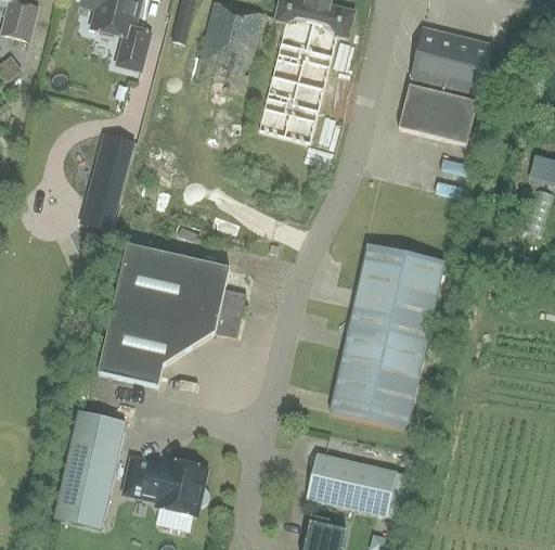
[(10,0),(2,33),(30,40),(39,5),(22,1),(22,0),(10,0)]
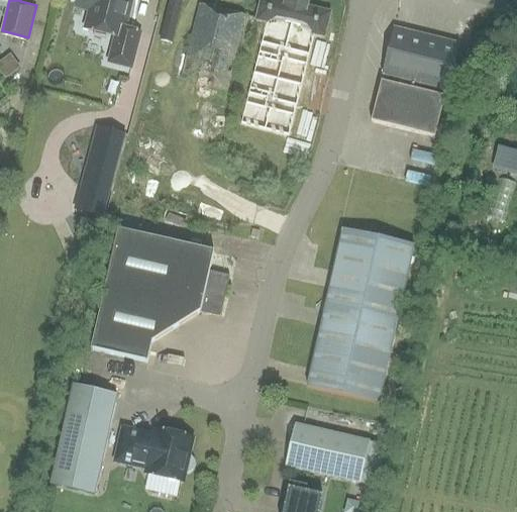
[(77,0),(76,4),(89,7),(85,25),(115,33),(108,60),(130,66),(140,30),(124,26),(126,18),(126,17),(126,16),(125,16),(125,15),(126,11),(127,11),(128,11),(128,10),(128,9),(131,0),(77,0)]
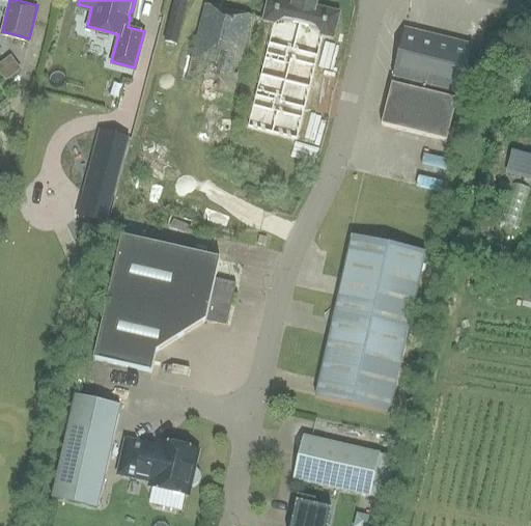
[(173,0),(164,38),(177,42),(187,0),(173,0)]
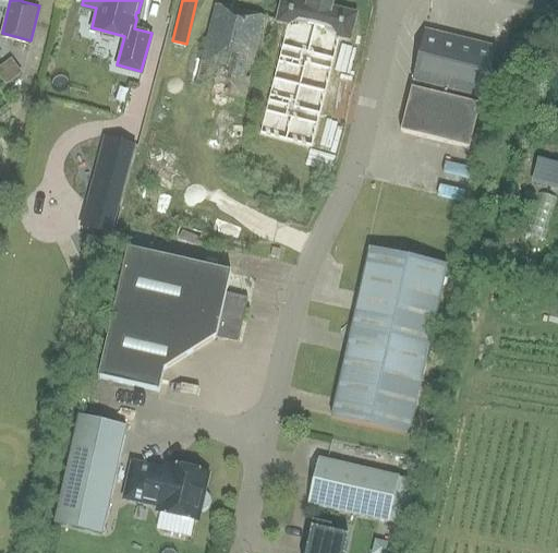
[(265,13),(215,0),(194,81),(244,94),(265,13)]
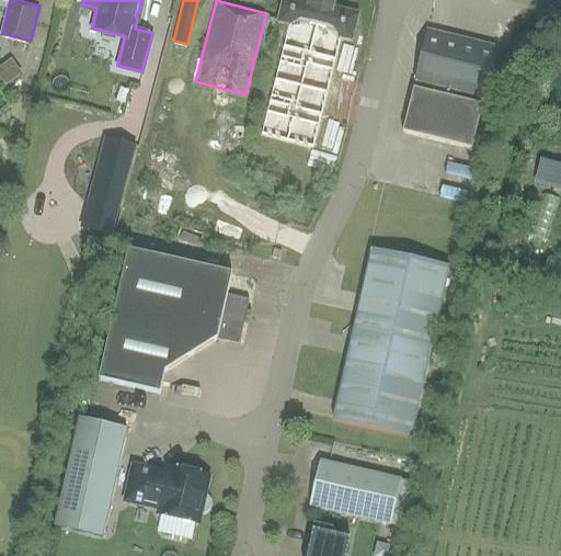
[(288,21),(275,76),(328,89),(342,34),(352,36),(358,10),(333,4),(334,0),(283,0),(278,19),(288,21)]
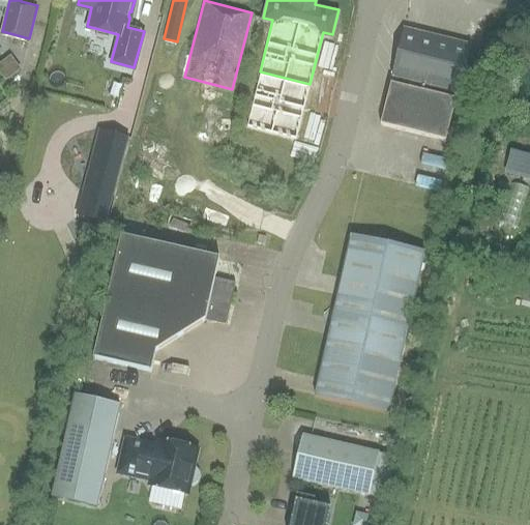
[(380,121),(445,138),(455,96),(454,95),(457,86),(459,87),(470,42),(403,26),(392,70),(394,70),(392,80),(390,80),(380,121)]
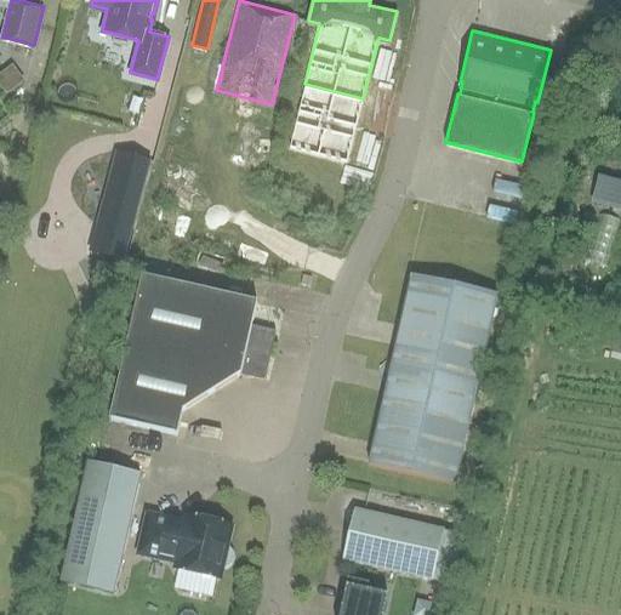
[(0,78),(7,87),(26,74),(15,58),(0,69),(0,78)]
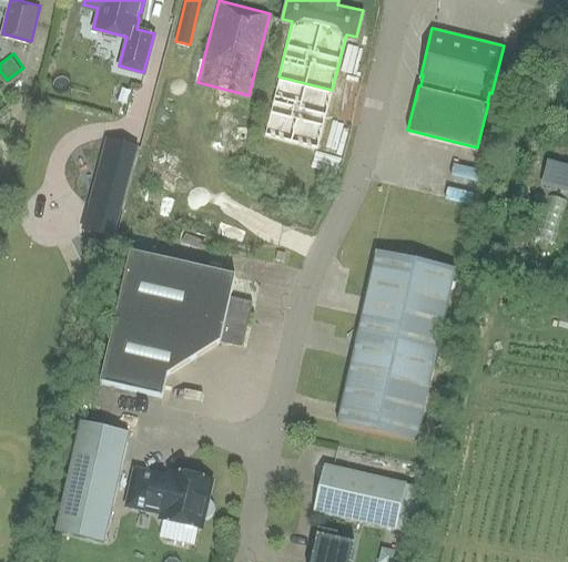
[(279,77),(264,132),(317,145),(332,90),(279,77)]
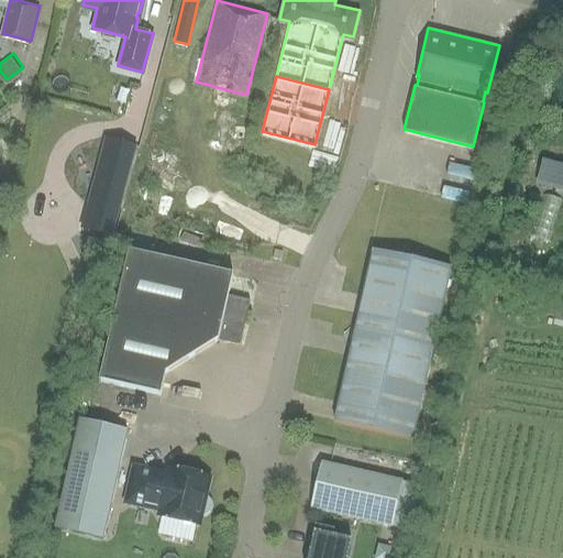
[(138,143),(110,135),(92,201),(119,208),(121,199),(122,200),(138,143)]
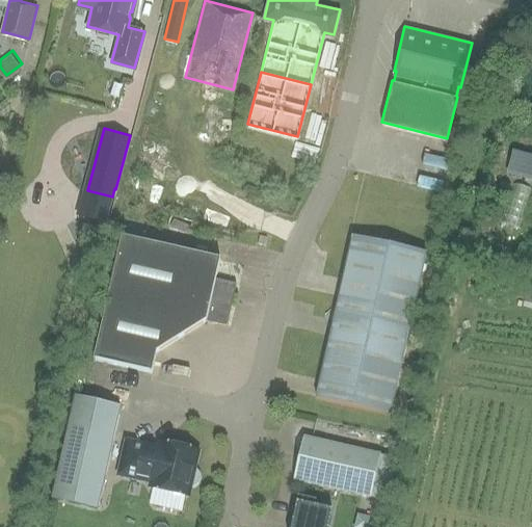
[(190,229),(193,217),(170,211),(167,224),(190,229)]
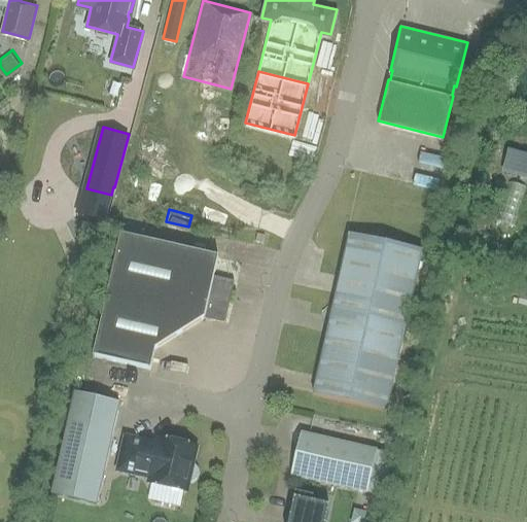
[(349,231),(336,291),(409,308),(422,247),(349,231)]
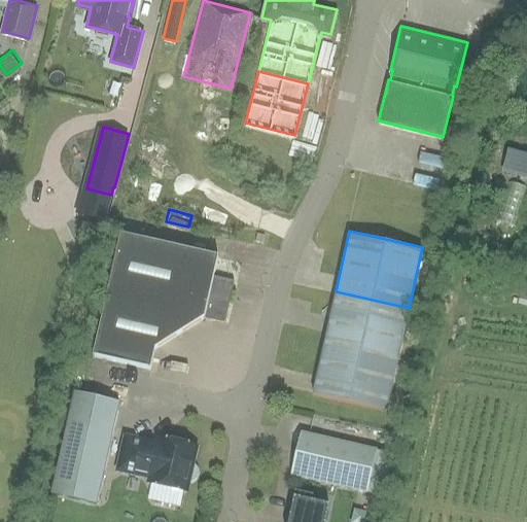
[(164,305),(181,329),(203,315),(224,320),(234,278),(213,273),(218,253),(120,232),(106,292),(164,305)]
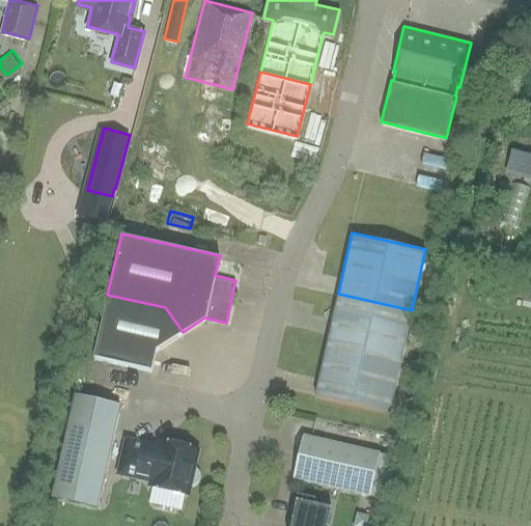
[(338,294),(330,334),(402,351),(412,310),(338,294)]
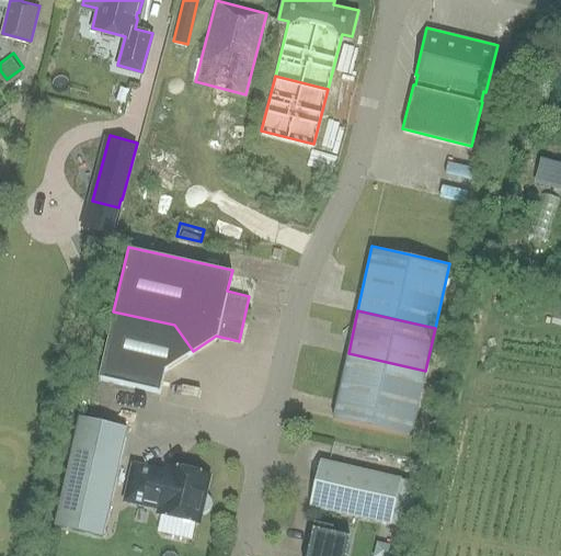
[(164,369),(193,351),(174,325),(113,311),(99,376),(160,390),(164,369)]
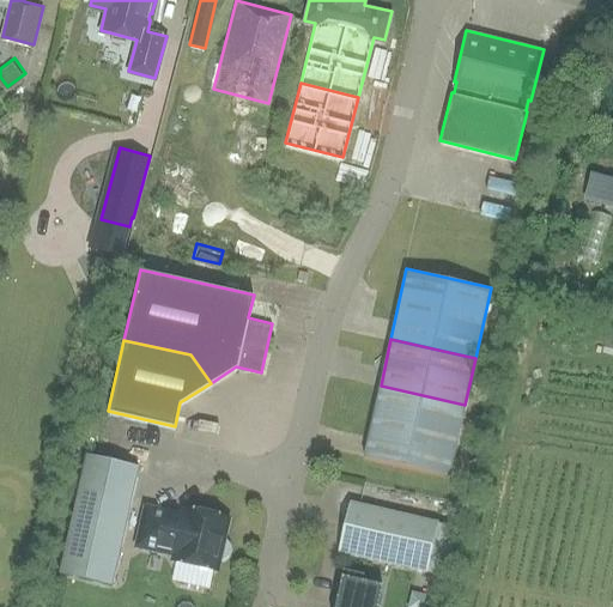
[(381,386),(364,456),(449,474),(465,405),(381,386)]
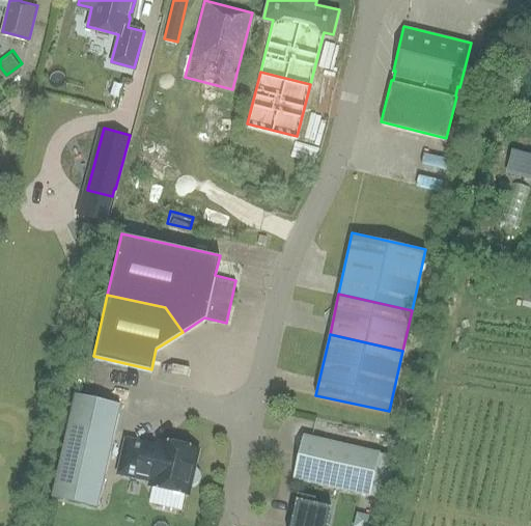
[(52,495),(98,505),(120,403),(75,392),(52,495)]
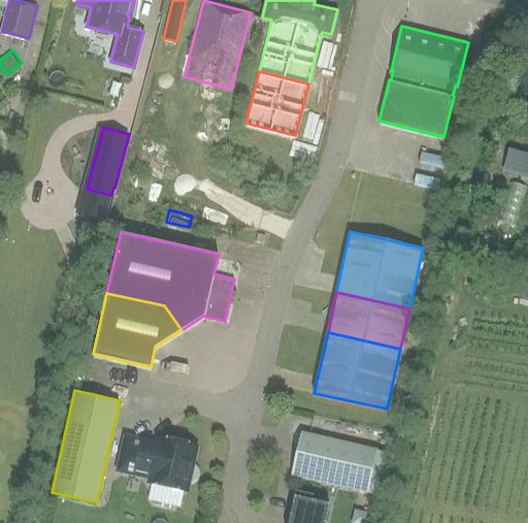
[(302,430),(293,474),(385,494),(394,452),(377,448),(302,430)]
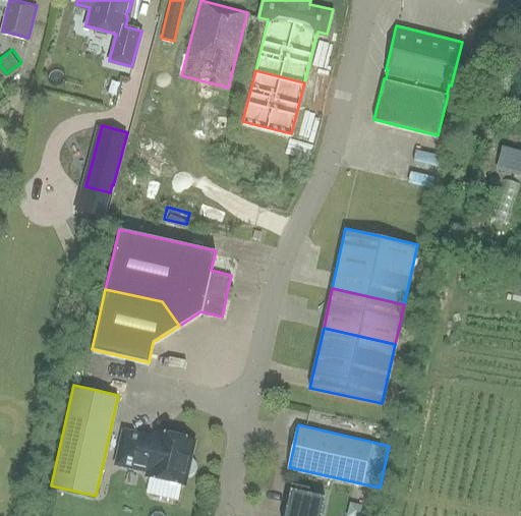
[(156,437),(124,430),(117,461),(149,468),(148,474),(183,482),(185,472),(189,473),(194,470),(196,462),(193,457),(189,456),(193,439),(158,431),(156,437)]
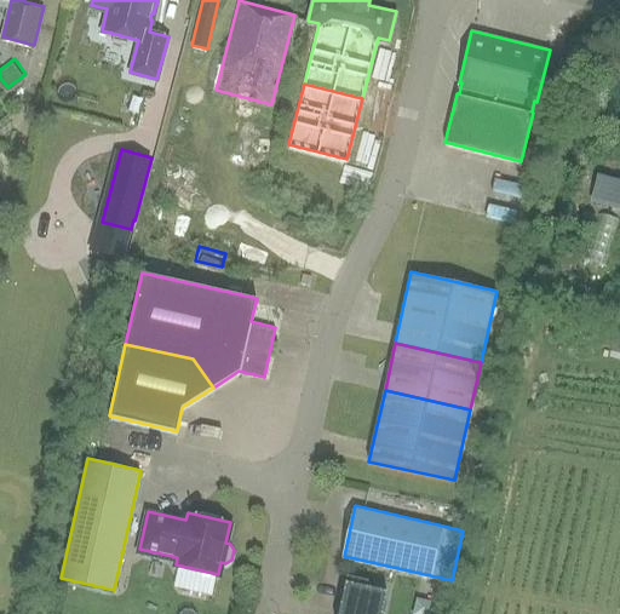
[(379,613),(385,591),(345,581),(337,613),(379,613)]
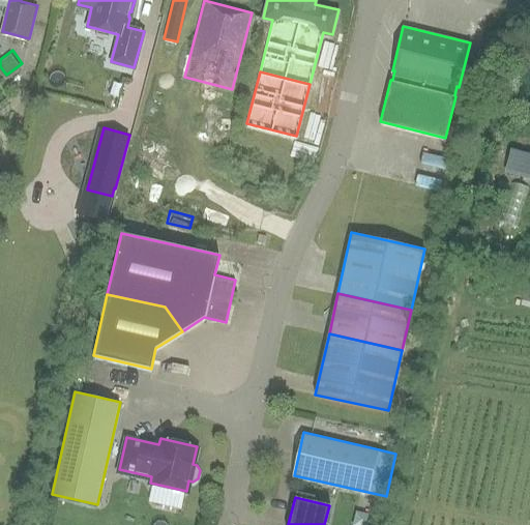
[(373,524),(376,515),(357,511),(354,523),(361,524),(373,524)]
